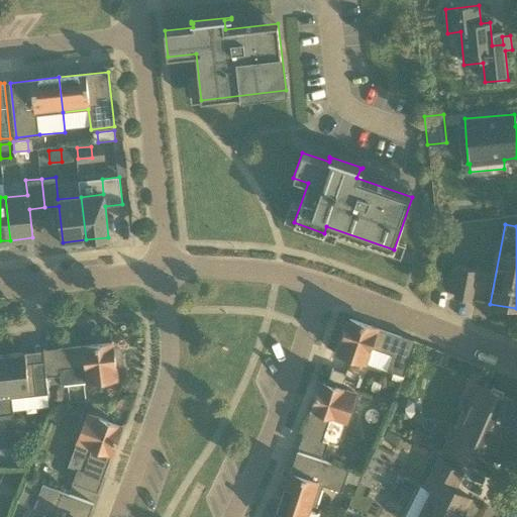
[(460,269),(459,270),(454,296),(471,299),(476,272),(460,269)]
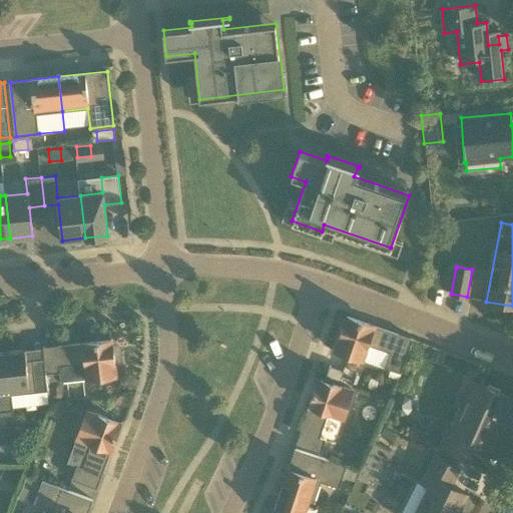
[(401,373),(413,339),(347,316),(335,351),(363,360),(368,345),(389,352),(384,367),(401,373)]
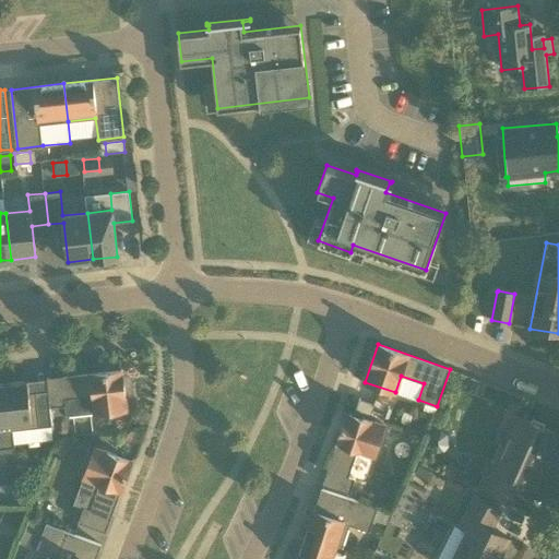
[(126,409),(121,370),(47,378),(50,406),(64,405),(66,416),(126,409)]
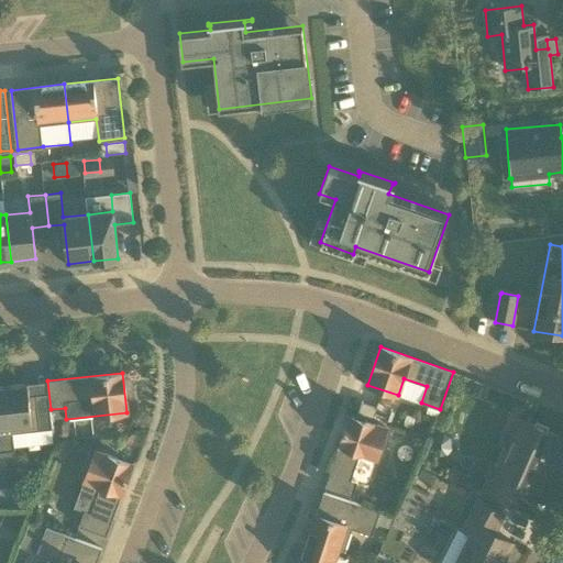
[(29,396),(28,384),(8,386),(12,433),(52,429),(48,394),(29,396)]
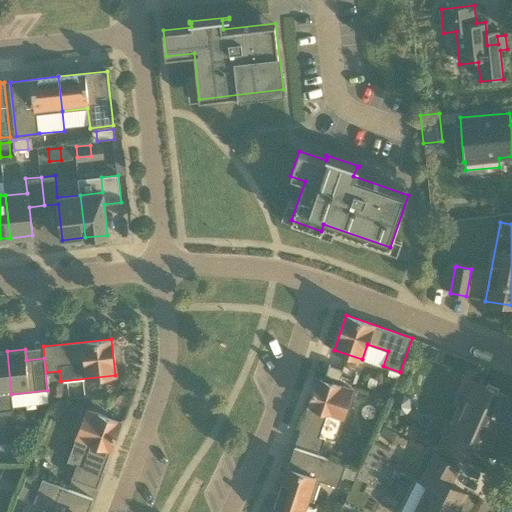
[(13,410),(11,394),(7,351),(0,352),(0,409),(12,409),(12,410),(13,410)]
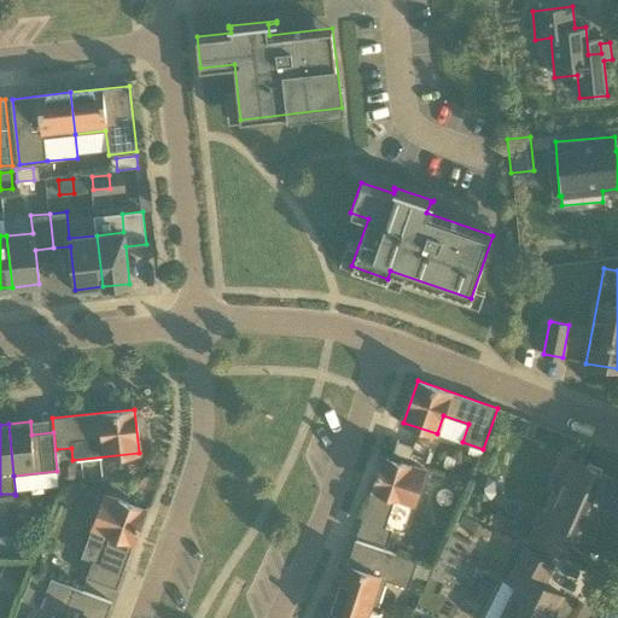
[(397,441),(392,454),(409,460),(414,445),(397,441)]
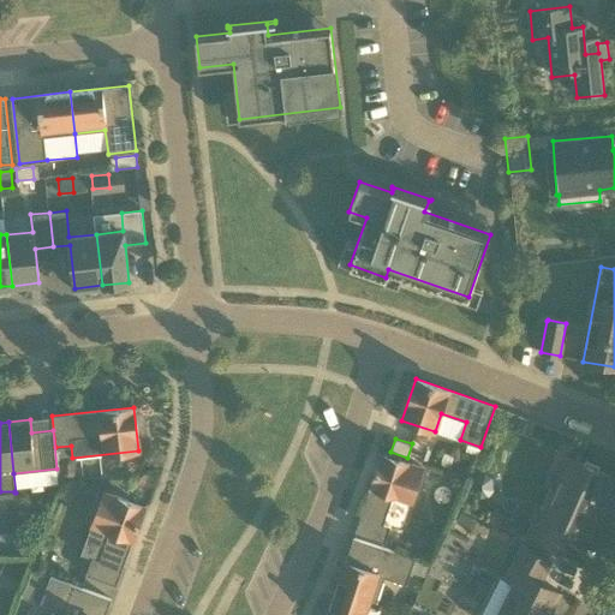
[(412,501),(423,467),(381,454),(354,533),(386,543),(390,526),(383,524),(393,495),(412,501)]
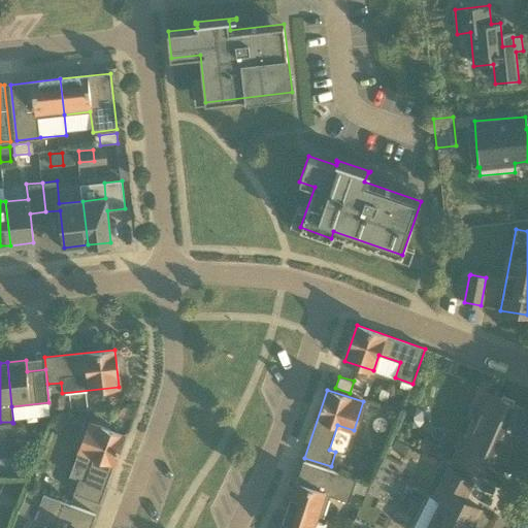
[(502,462),(526,409),(506,400),(488,393),(465,444),(461,442),(454,459),(484,471),(490,457),(502,462)]
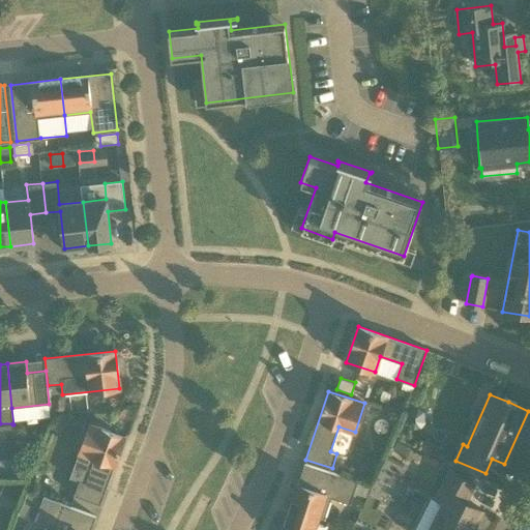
[(407,413),(408,424),(412,430),(421,429),(425,423),(423,410),(418,407),(411,408),(407,413)]
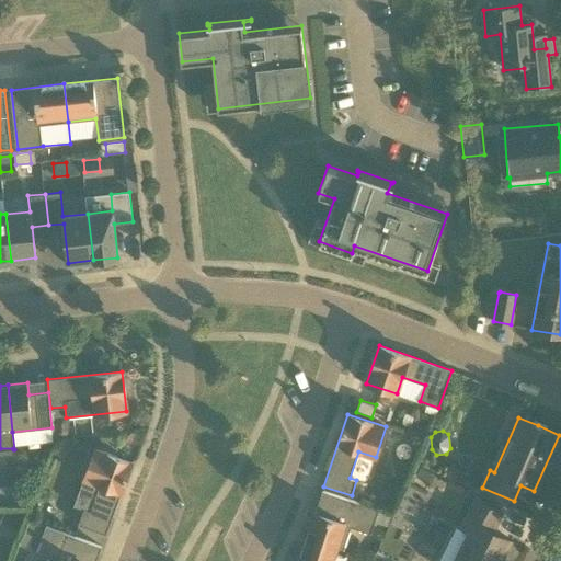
[(106,534),(132,462),(94,449),(83,479),(100,484),(91,511),(84,508),(79,524),(106,534)]
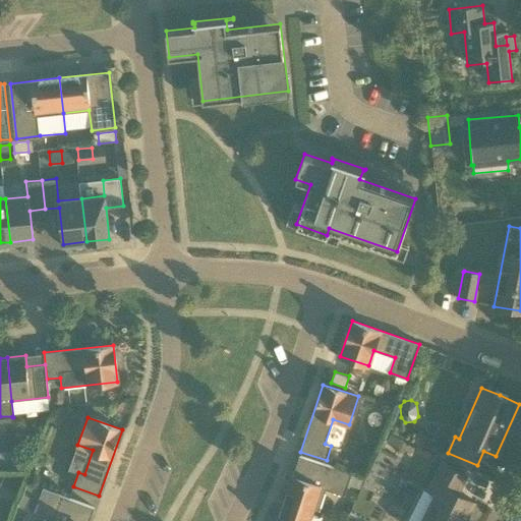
[(15,447),(0,448),(0,463),(16,464),(15,447)]
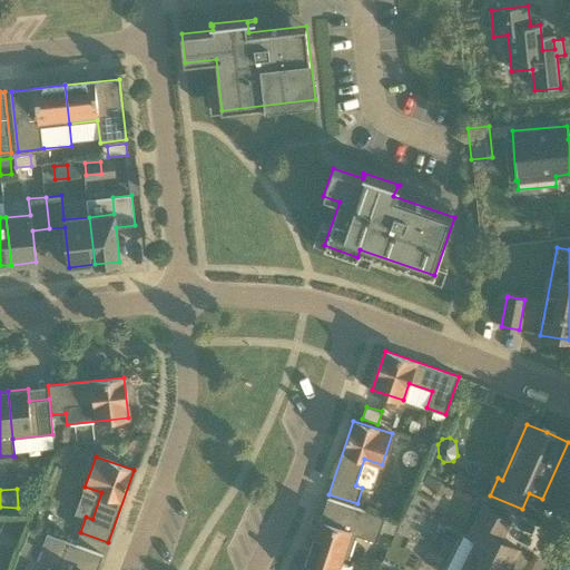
[(381,530),(385,517),(327,498),(312,548),(342,558),(342,557),(349,559),(356,534),(376,541),(381,530)]
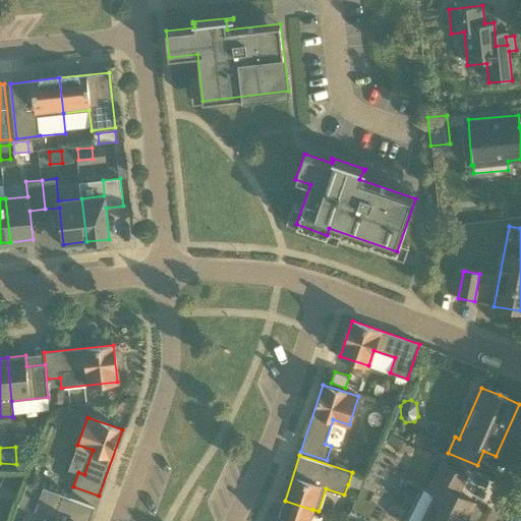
[(465,520),(475,502),(458,494),(467,476),(442,463),(427,490),(435,495),(421,520),(465,520)]
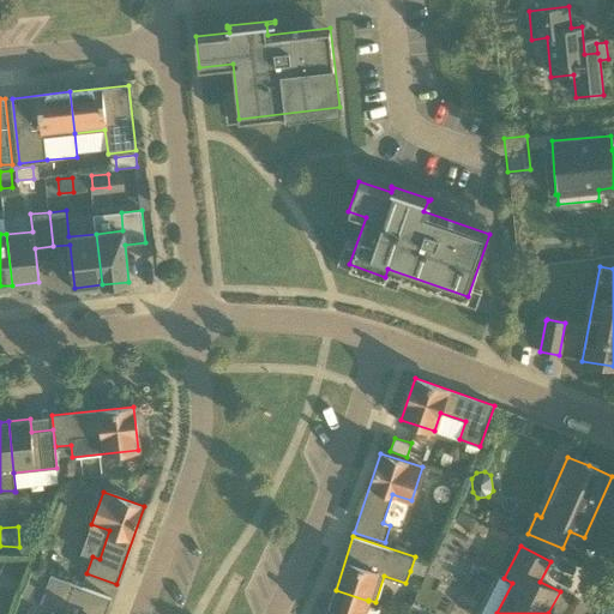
[(415,557),(410,571),(425,576),(429,561),(415,557)]
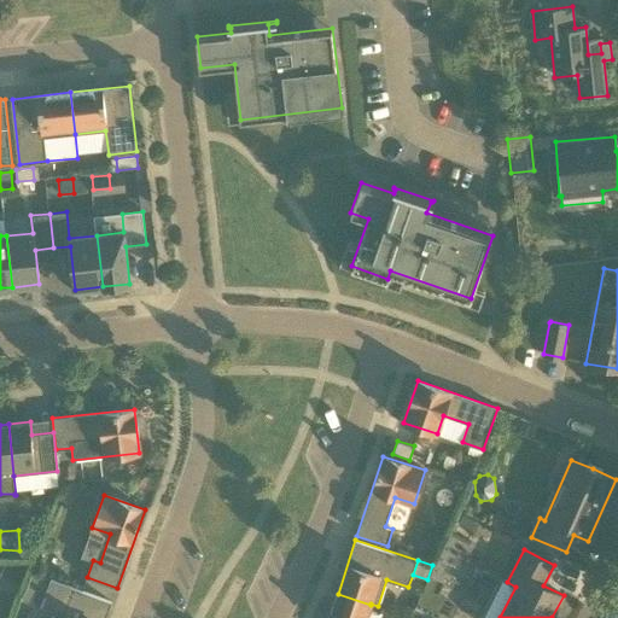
[(25,571),(7,563),(1,576),(18,584),(25,571)]
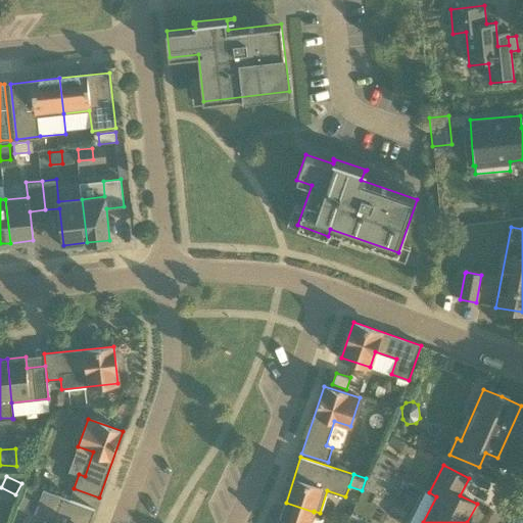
[(26,485),(21,498),(35,503),(39,490),(26,485)]
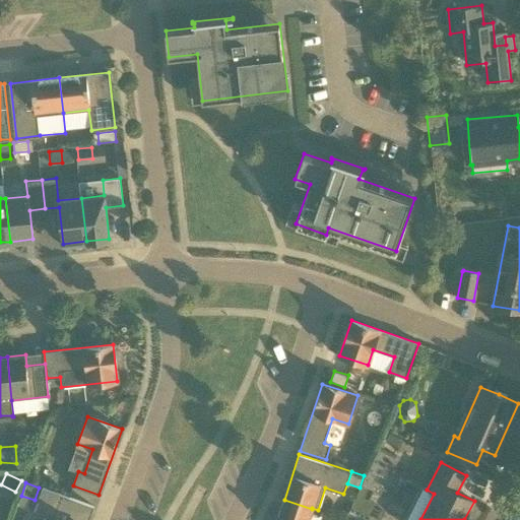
[(88,519),(93,506),(43,488),(35,510),(58,518),(57,519),(88,519)]
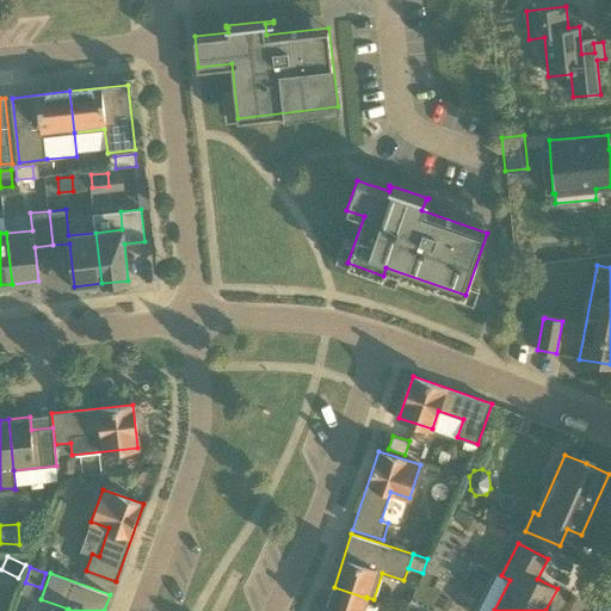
[(362,610),(366,598),(334,587),(326,610),(362,610)]
